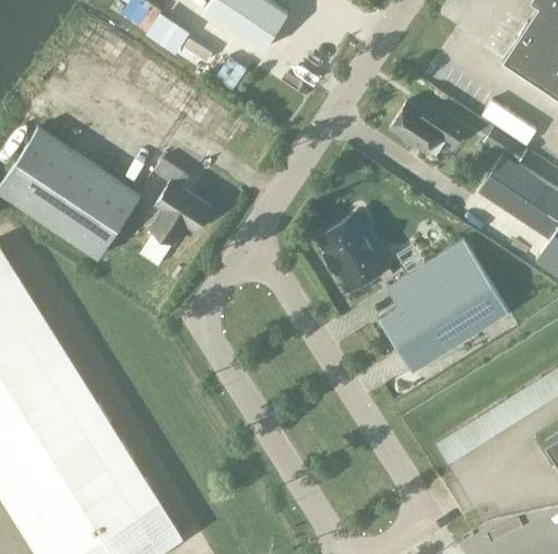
[(263,0),(213,0),(204,14),(263,54),(287,16),(263,0)]
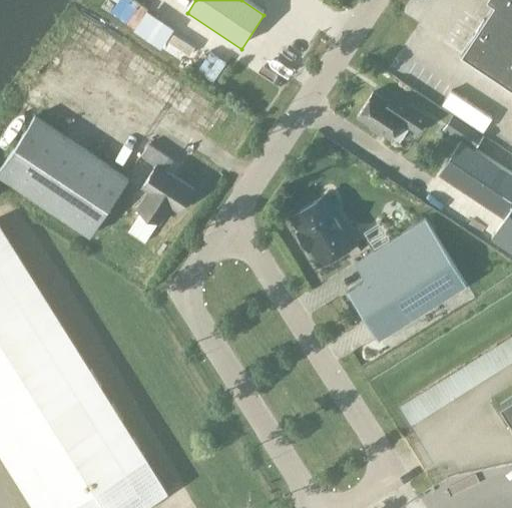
[(511,0),(499,0),(461,58),(511,91),(511,0)]
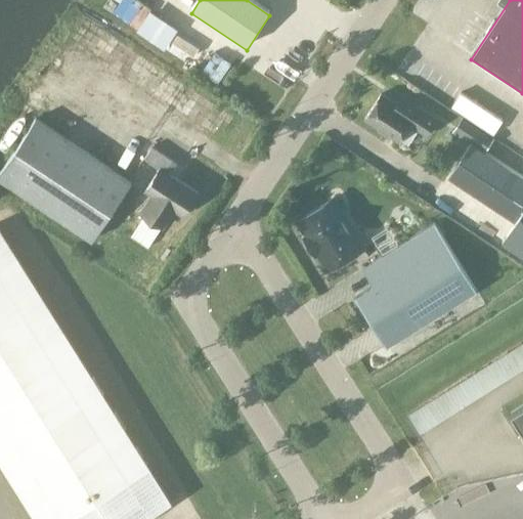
[(140,6),(127,27),(162,49),(175,28),(140,6)]
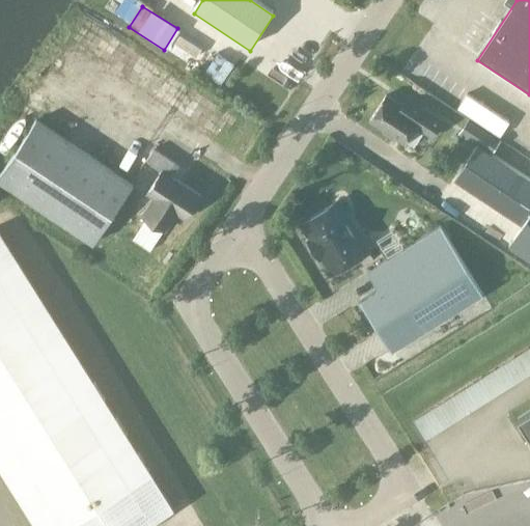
[(222,82),(233,65),(224,58),(212,75),(222,82)]
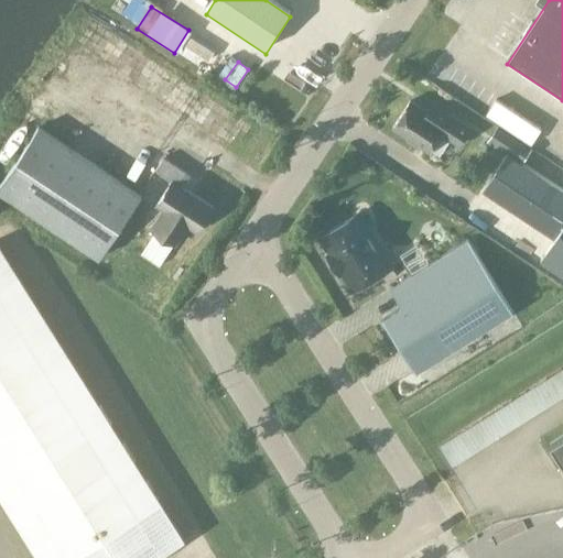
[(147,91),(157,74),(145,67),(136,85),(147,91)]
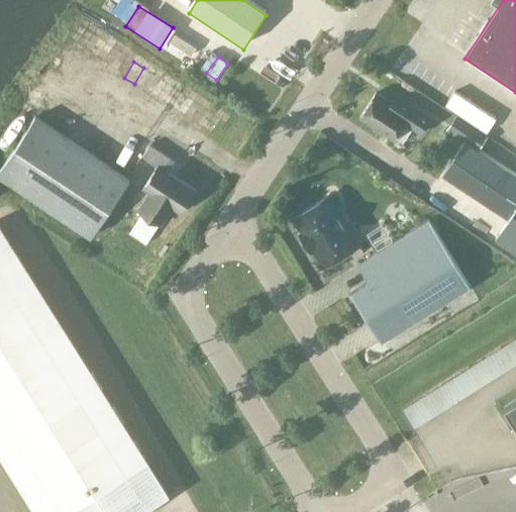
[(376,97),(359,121),(394,143),(404,127),(421,138),(431,122),(396,99),(390,107),(376,97)]
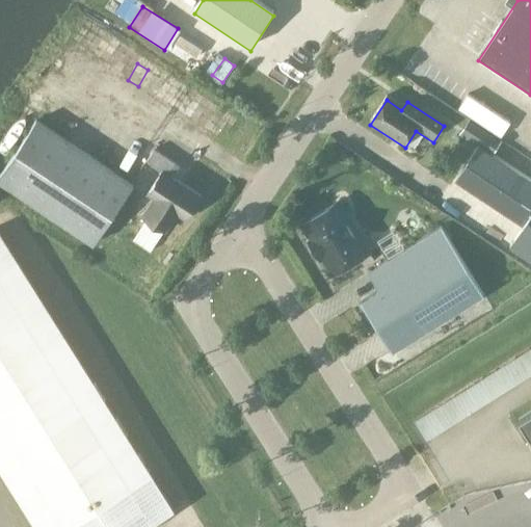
[(35,125),(0,179),(0,185),(94,248),(133,189),(35,125)]
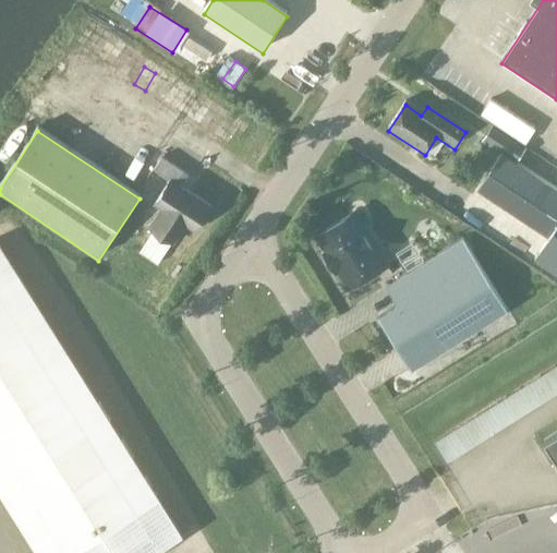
[(556,192),(501,156),(477,193),(549,241),(534,263),(556,276),(556,192)]
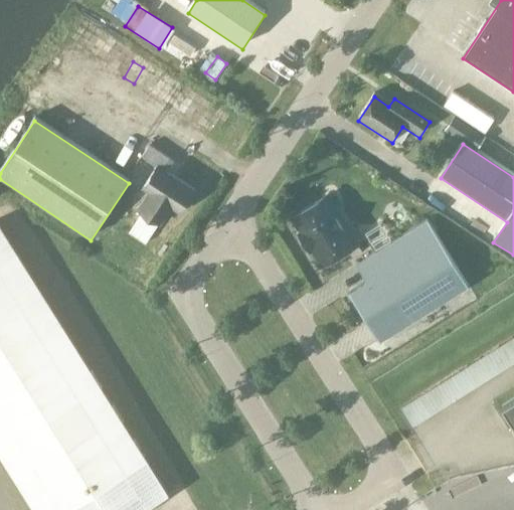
[(149,196),(138,213),(160,228),(172,211),(179,216),(194,193),(166,175),(174,164),(149,148),(142,160),(157,170),(143,191),(149,196)]
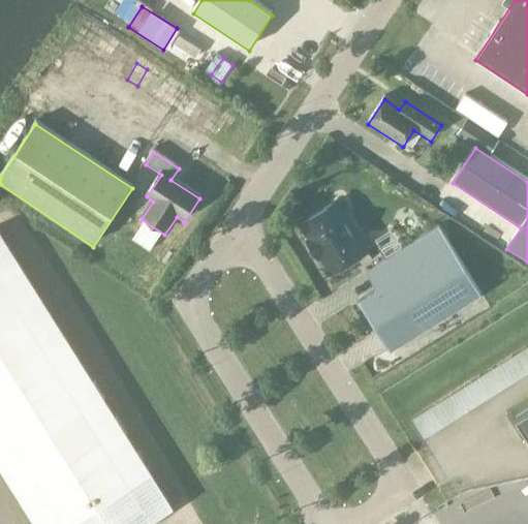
[(337,205),(301,227),(331,276),(367,253),(337,205)]
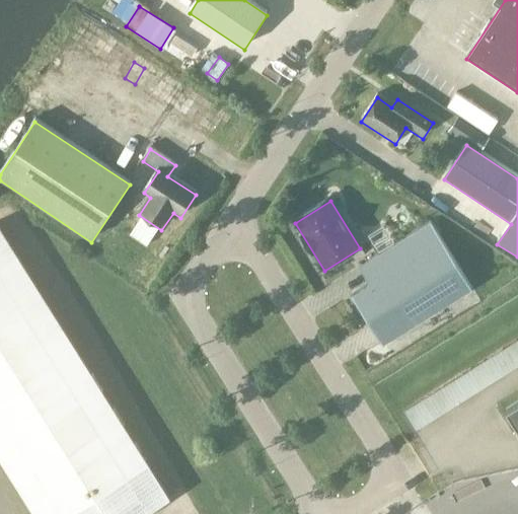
[(477,223),(471,232),(487,243),(493,235),(477,223)]
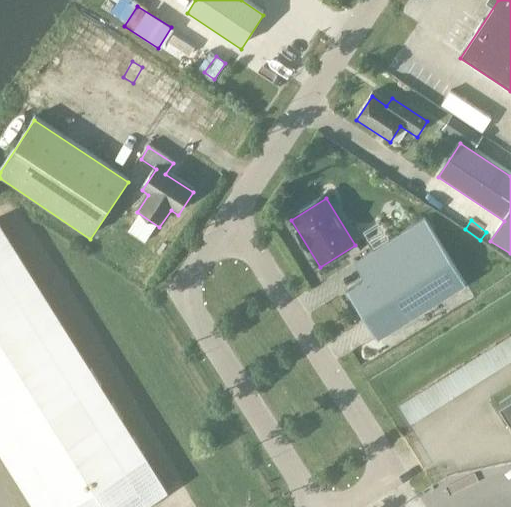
[(378,341),(465,287),(425,222),(355,266),(365,283),(348,294),(378,341)]
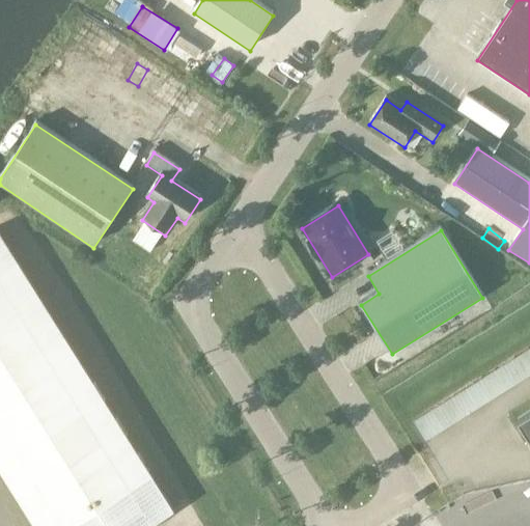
[(155,525),(174,514),(0,234),(0,470),(34,525),(155,525)]
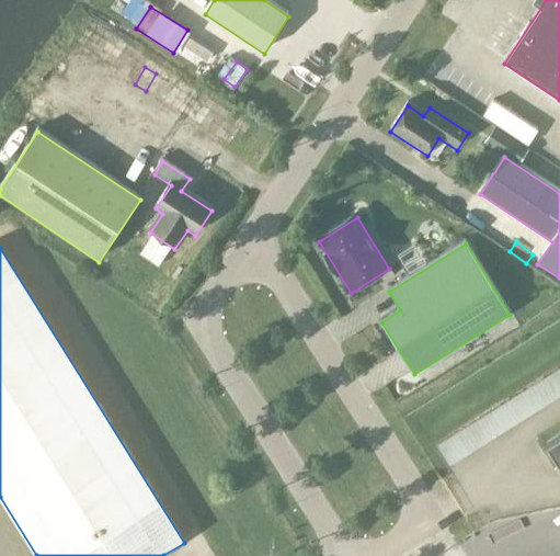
[(559,366),(432,434),(443,454),(559,393),(559,366)]
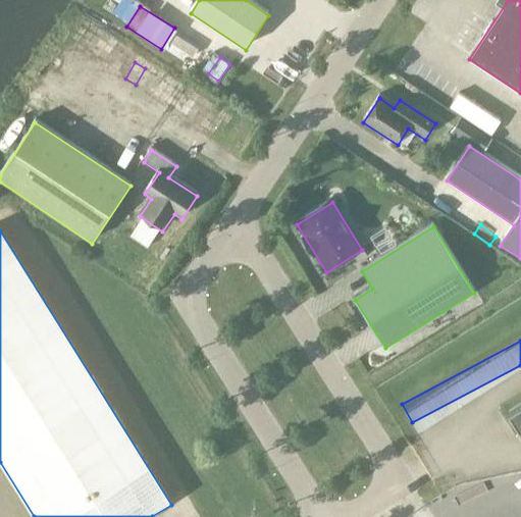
[(520,408),(509,416),(520,434),(520,408)]
